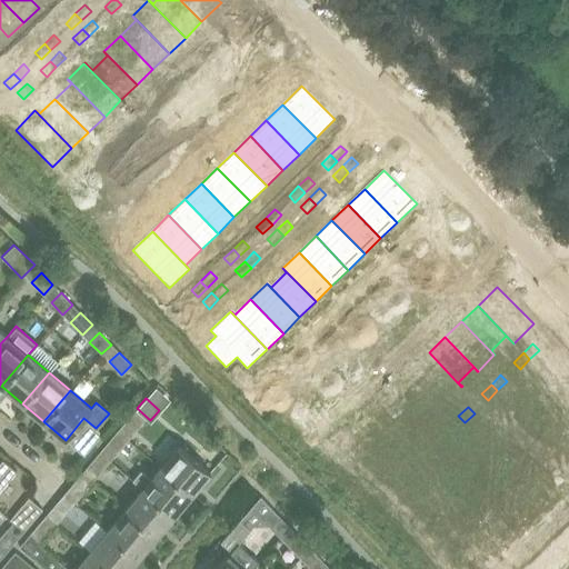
[(135,409),(125,422),(135,431),(146,418),(135,409)]
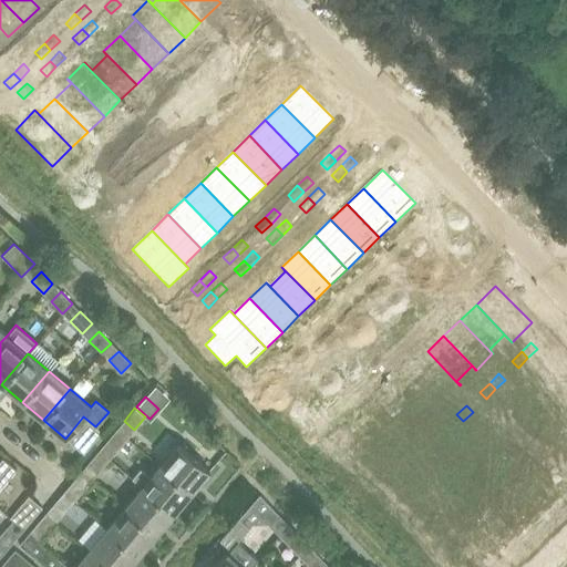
[(456,414),(447,423),(454,430),(463,421),(456,414)]
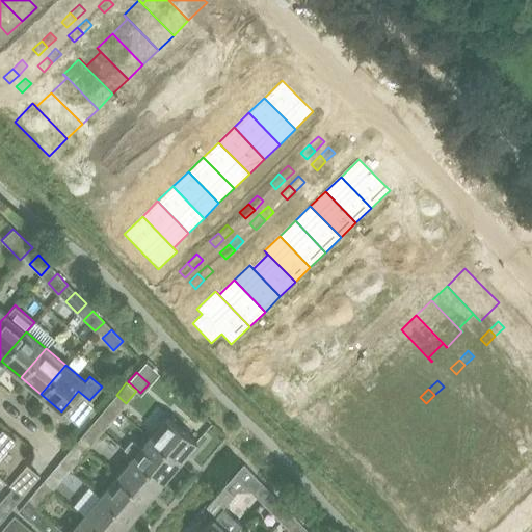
[(109,402),(99,415),(109,423),(120,410),(109,402)]
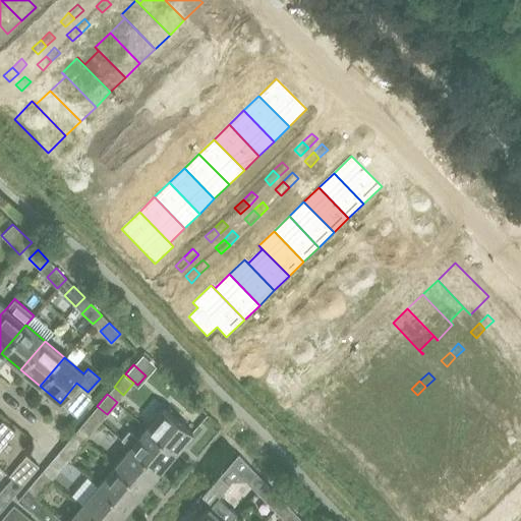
[(398,401),(390,410),(396,416),(404,407),(398,401)]
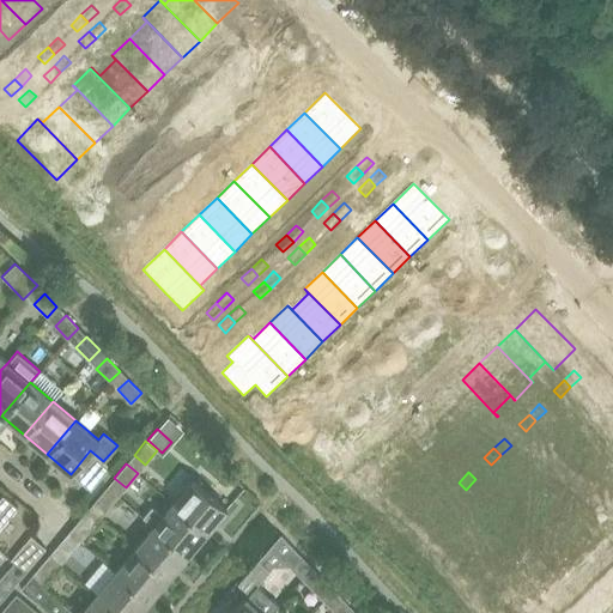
[(174,503),(207,532),(226,509),(193,480),(174,503)]
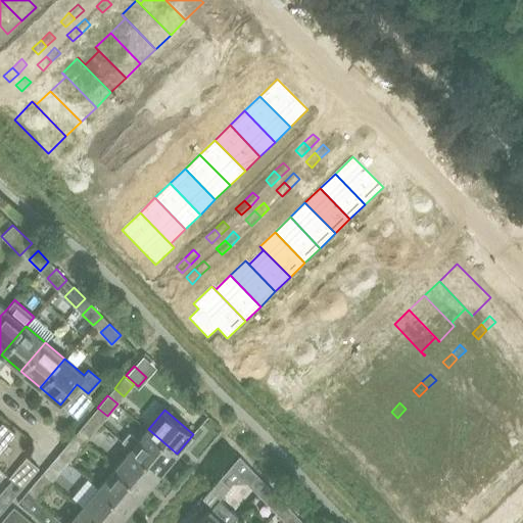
[(391,412),(382,420),(388,426),(397,418),(391,412)]
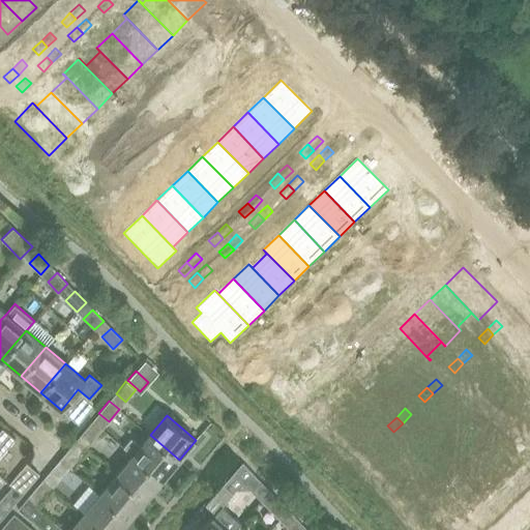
[(92,420),(82,433),(92,441),(102,429),(92,420)]
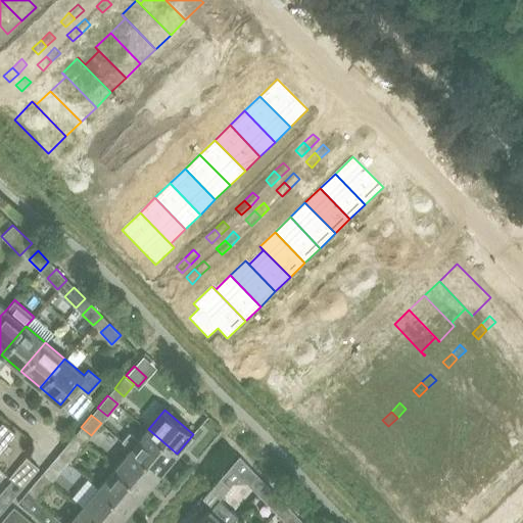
[(0,447),(16,430),(5,421),(0,426),(0,447)]
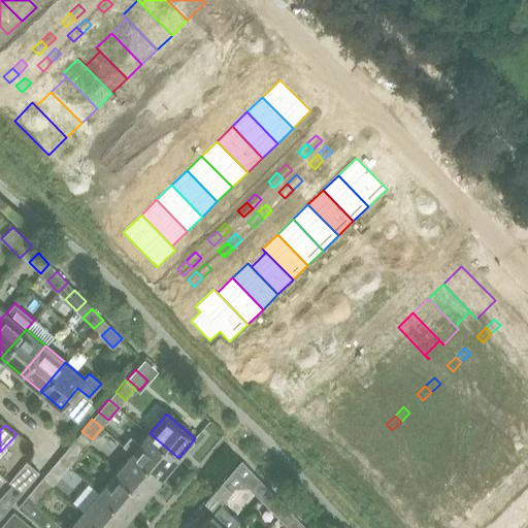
[(123,444),(133,453),(161,477),(178,458),(150,433),(140,443),(131,435),(123,444)]
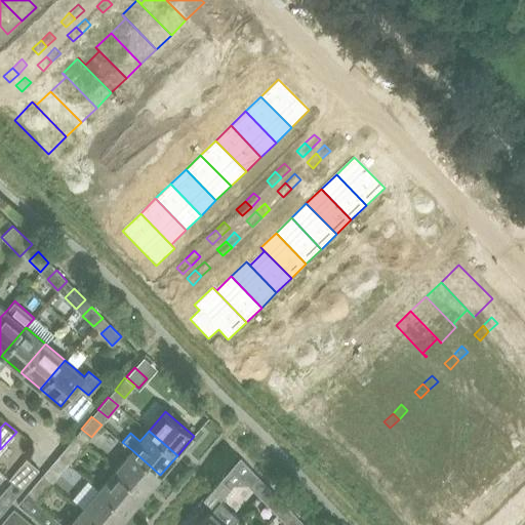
[(372,433),(363,442),(369,448),(377,439),(372,433)]
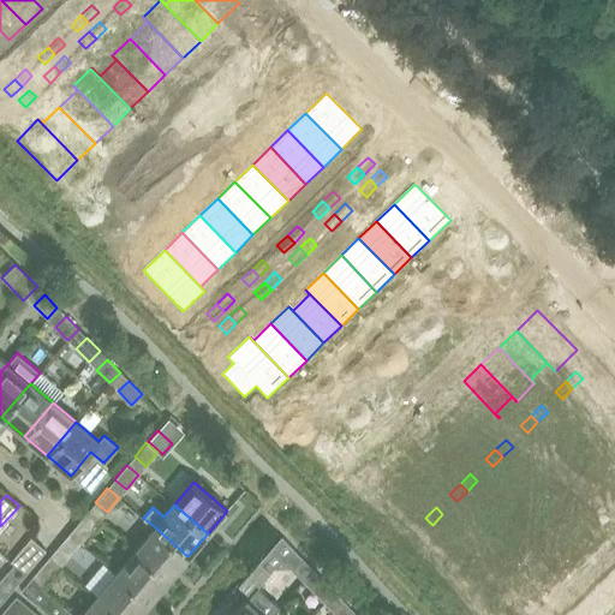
[(88,511),(77,525),(88,535),(100,520),(88,511)]
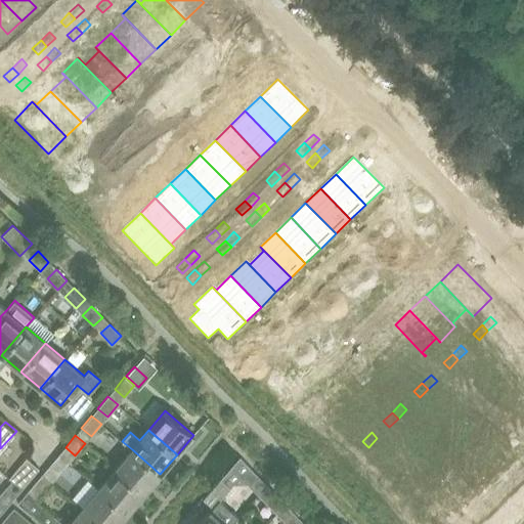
[(362,441),(353,449),(359,455),(368,447),(362,441)]
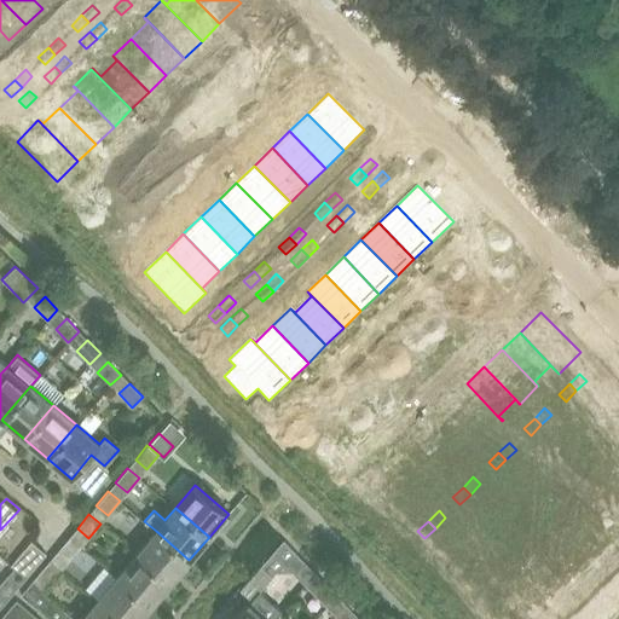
[(189,560),(156,531),(136,554),(169,583),(189,560)]
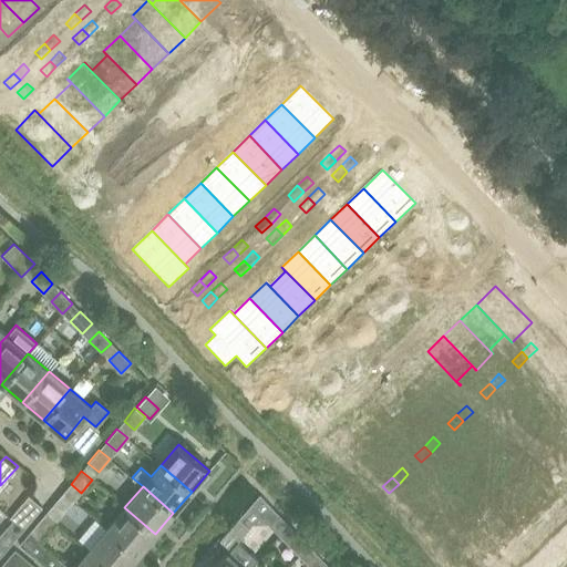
[(63,492),(53,504),(63,513),(74,501),(63,492)]
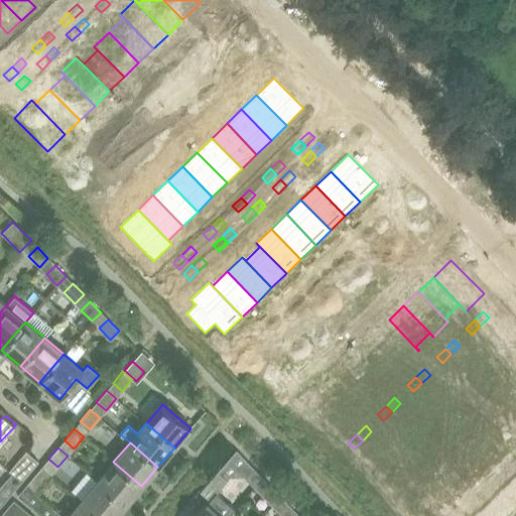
[(9,471),(21,482),(38,462),(26,452),(9,471)]
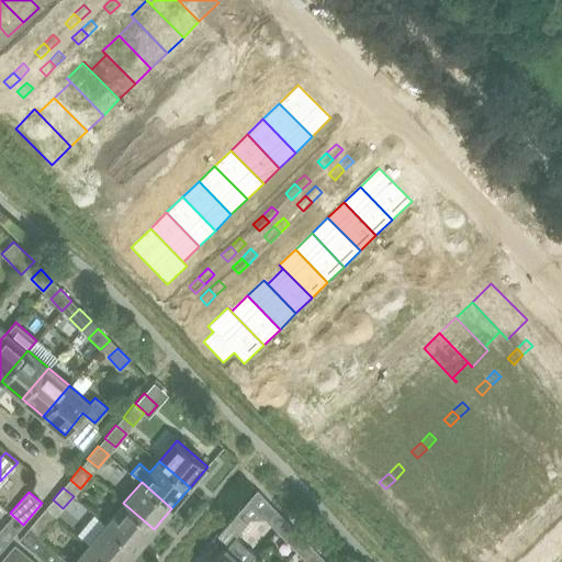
[(154,529),(123,503),(105,524),(136,550),(154,529)]
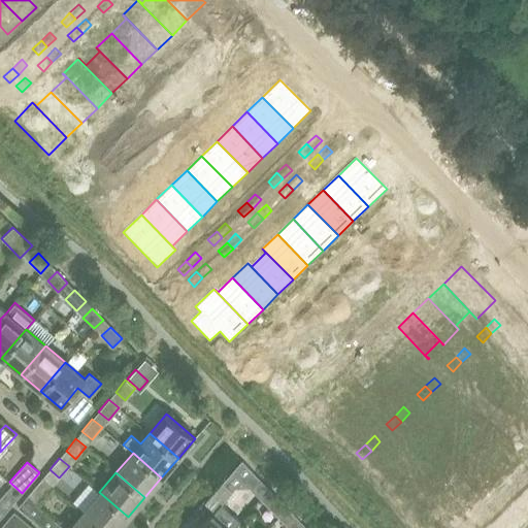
[(42,477),(33,489),(42,497),(53,486),(42,477)]
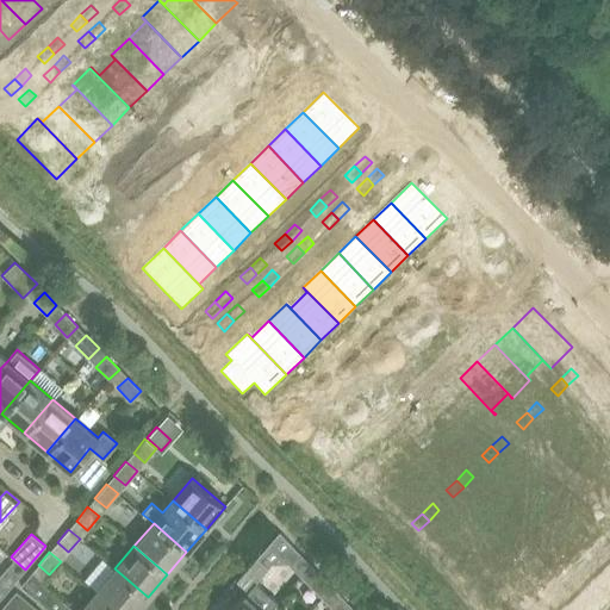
[(298,553),(287,564),(300,577),(311,566),(298,553)]
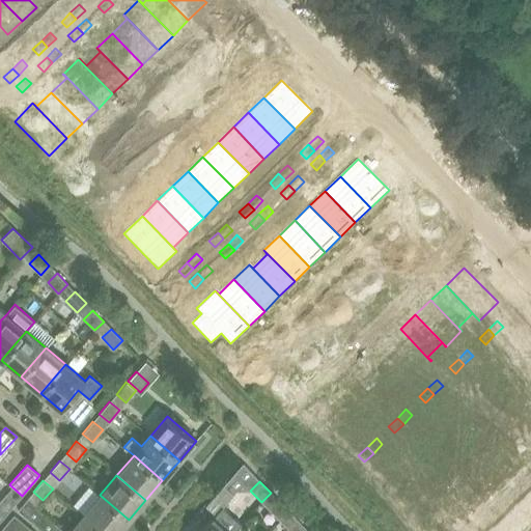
[(232,496),(223,486),(205,506),(216,514),(222,507),(232,496)]
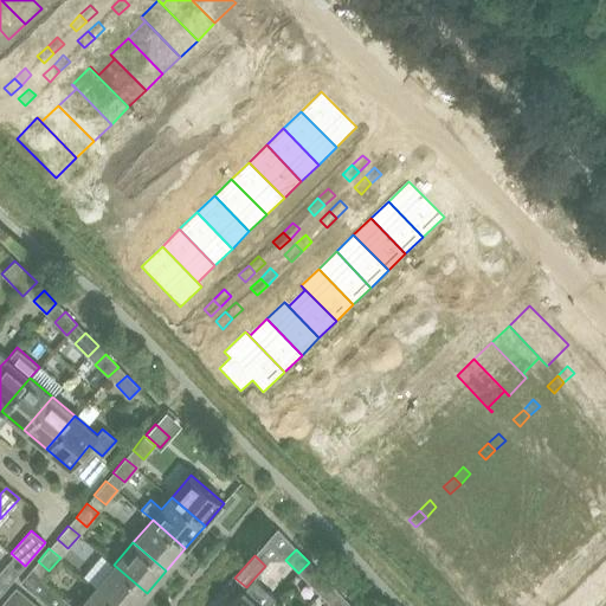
[(0,571),(0,582),(6,588),(18,574),(6,565),(0,571)]
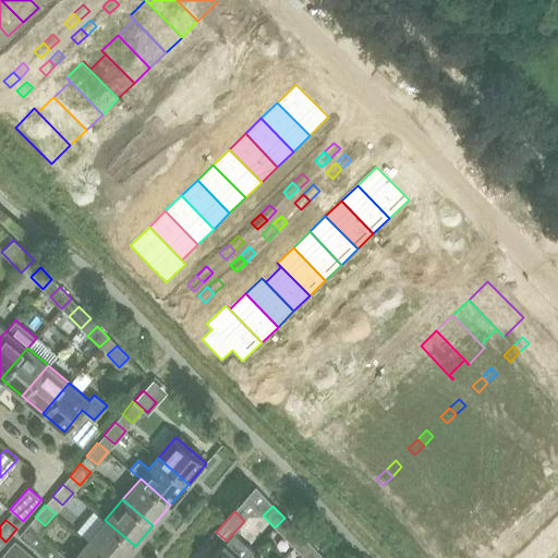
[(124,557),(135,546),(105,520),(87,541),(107,557),(124,557)]
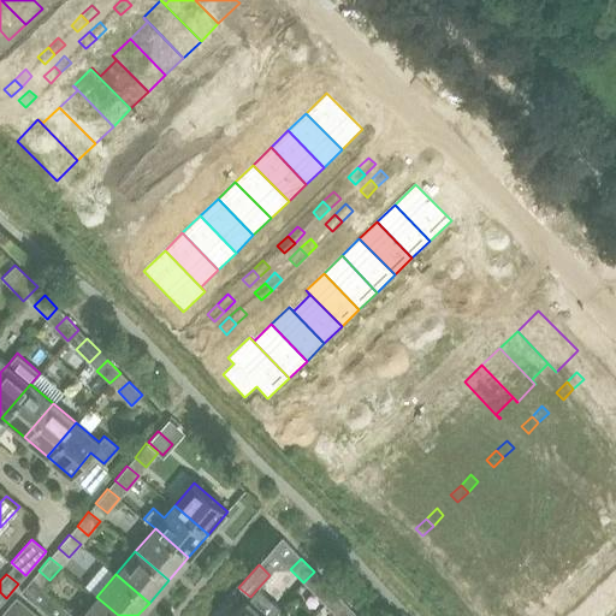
[(30,579),(21,591),(43,611),(53,599),(30,579)]
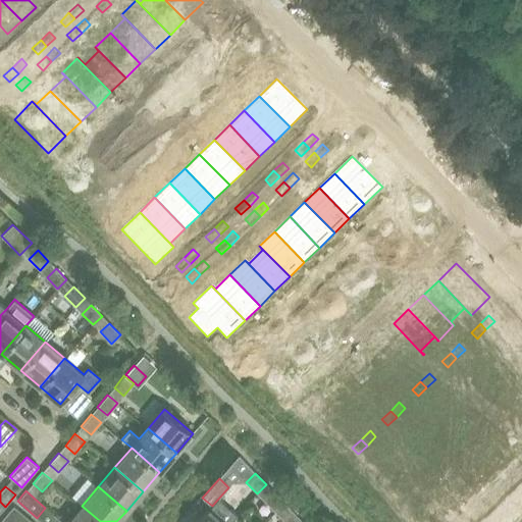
[(273,491),(264,501),(274,512),(283,503),(273,491)]
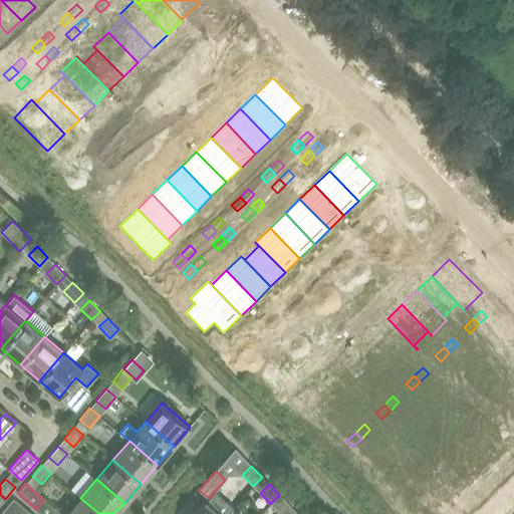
[(208,498),(194,513),(228,513),(234,507),(215,491),(209,498),(208,498)]
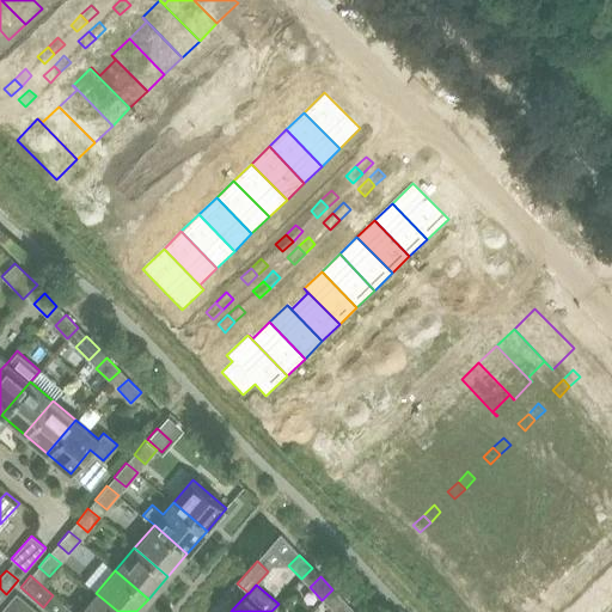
[(0,611),(37,611),(16,593),(0,611)]
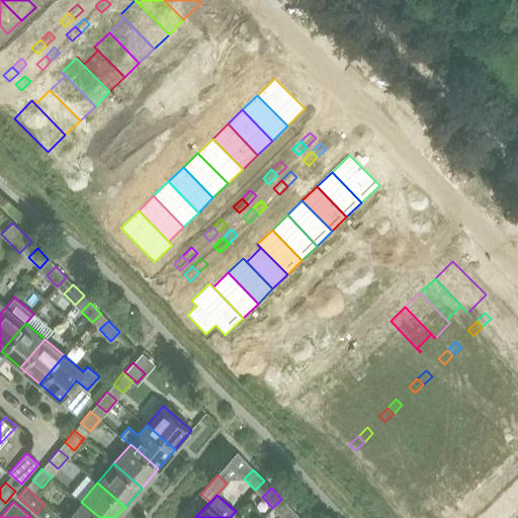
[(99,517),(81,502),(67,517),(99,517)]
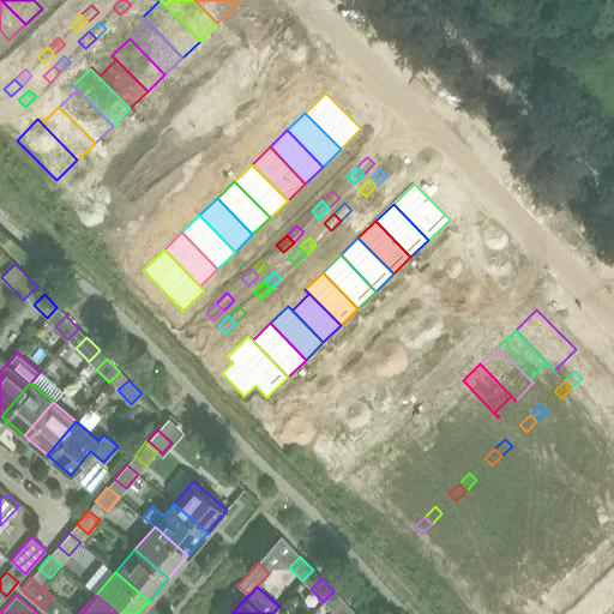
[(342,600),(331,609),(335,613),(351,613),(354,613),(342,600)]
